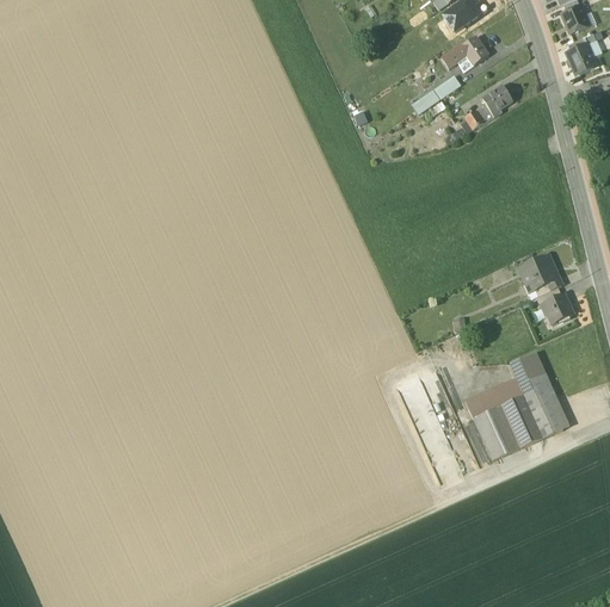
[(437,11),(448,2),(447,0),(436,0),(432,2),(437,11)]
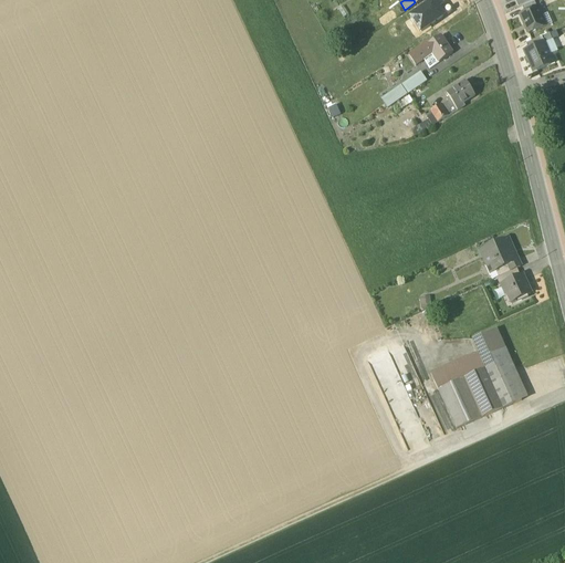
[(431,0),(410,14),(420,30),(442,14),(437,4),(433,0),(431,0)]
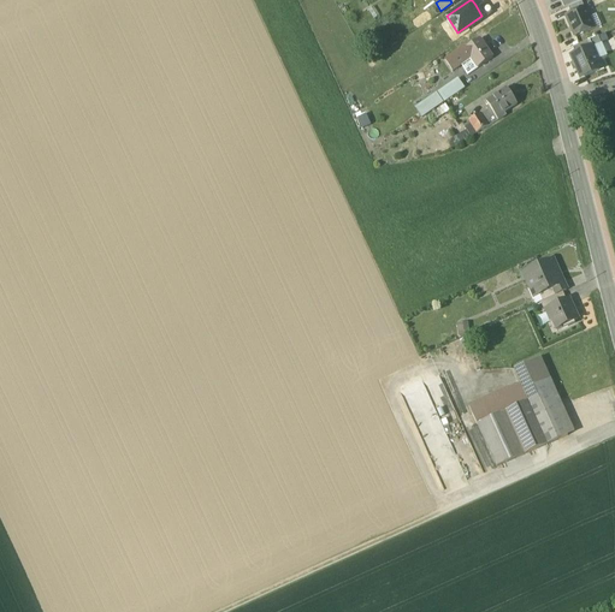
[(578,0),(567,5),(571,12),(584,6),(580,0),(578,0)]
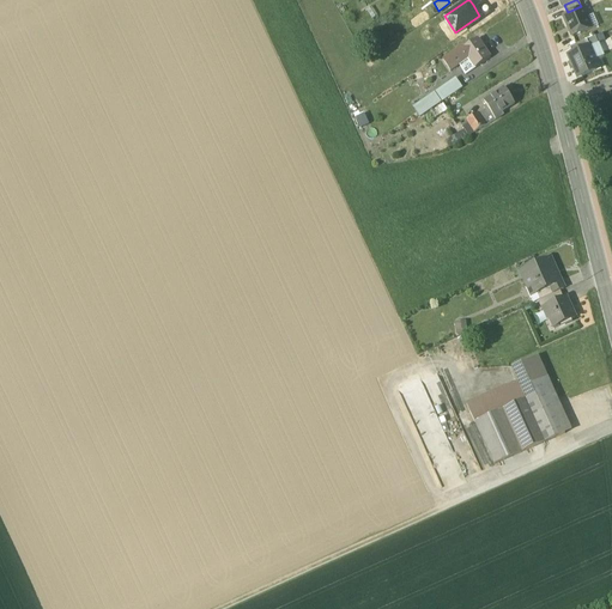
[(371,4),(365,7),(371,17),(376,13),(371,4)]
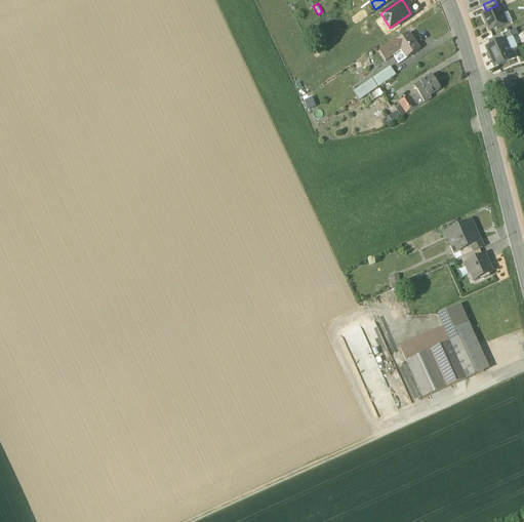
[(481,11),(489,30),(506,23),(501,13),(497,5),(486,10),(481,11)]
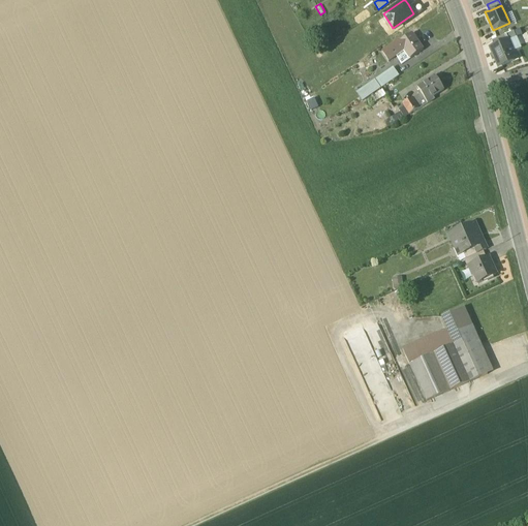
[(505,13),(509,23),(515,21),(511,11),(505,13)]
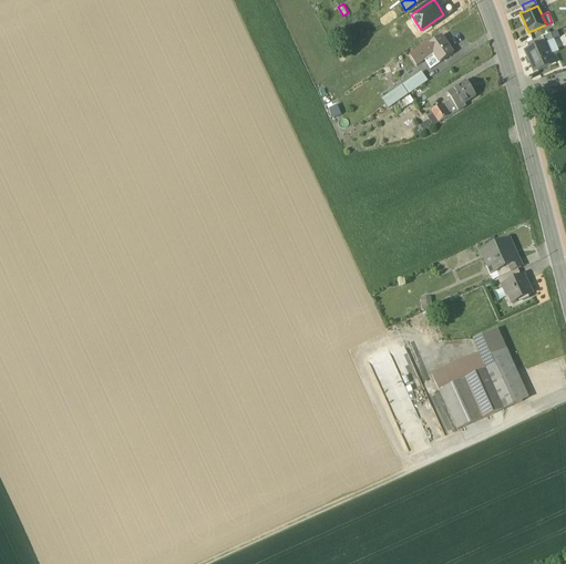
[(543,42),(544,42),(552,38),(549,32),(541,36),(543,42)]
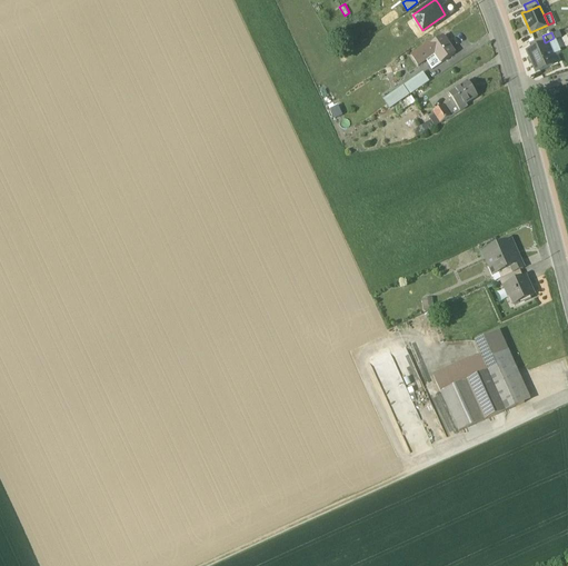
[(417,63),(425,59),(435,52),(440,61),(455,51),(442,35),(429,43),(428,41),(410,55),(417,63)]
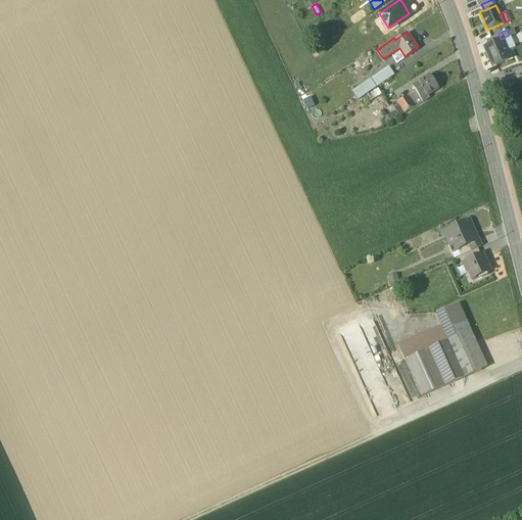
[(485,39),(487,45),(501,39),(499,33),(485,39)]
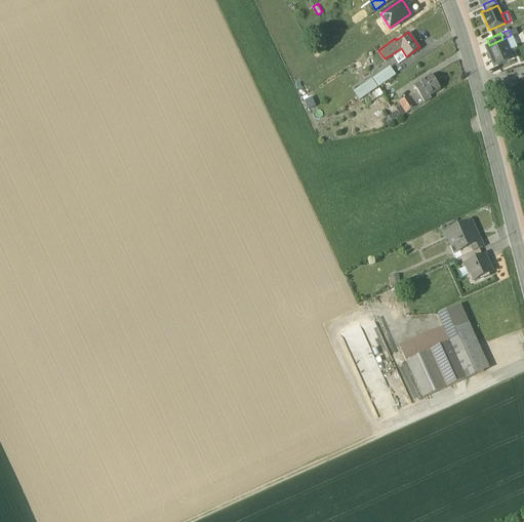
[(509,50),(511,49),(517,46),(512,35),(511,35),(504,39),(509,50)]
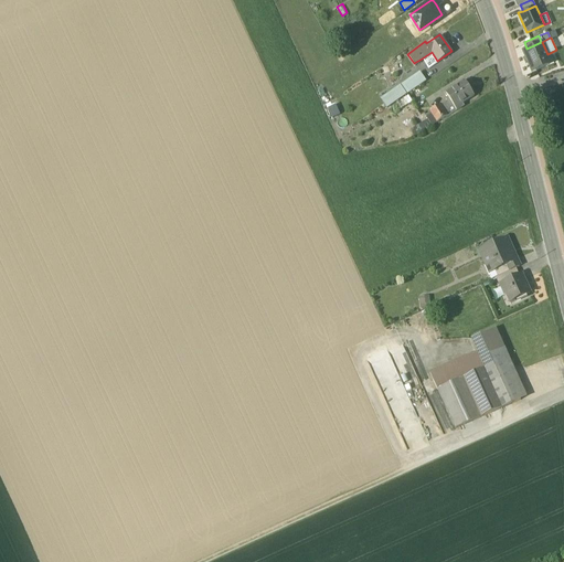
[(523,50),(532,70),(547,63),(547,62),(553,60),(550,53),(547,54),(542,42),(541,42),(527,49),(523,50)]
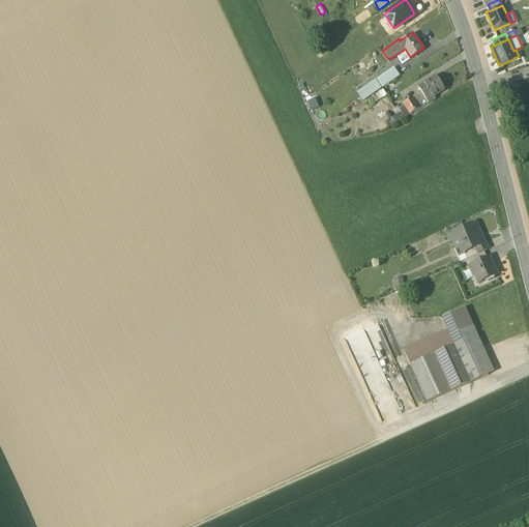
[(402,63),(410,57),(405,49),(395,55),(402,63)]
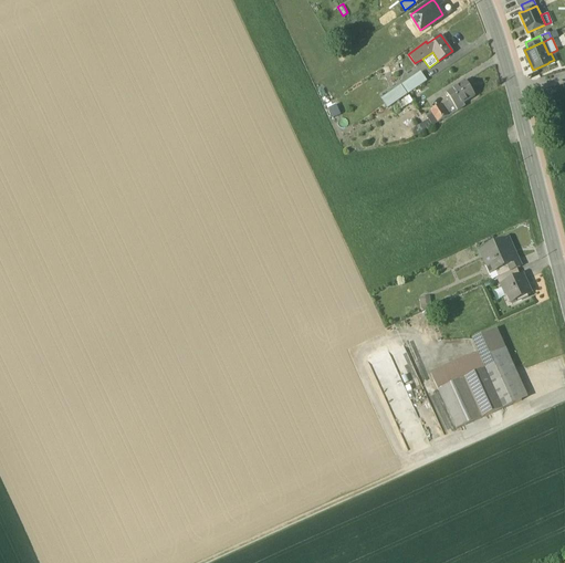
[(398,60),(387,62),(389,71),(400,68),(398,60)]
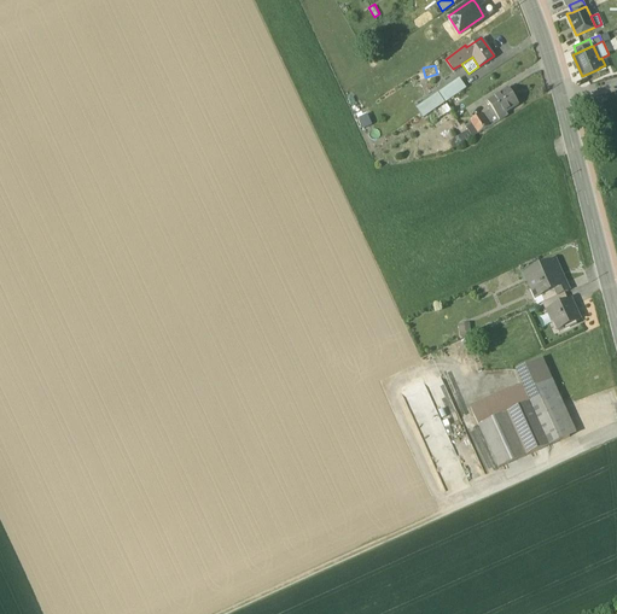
[(441,91),(460,79),(458,76),(415,105),(423,116),(447,99),(441,91)]
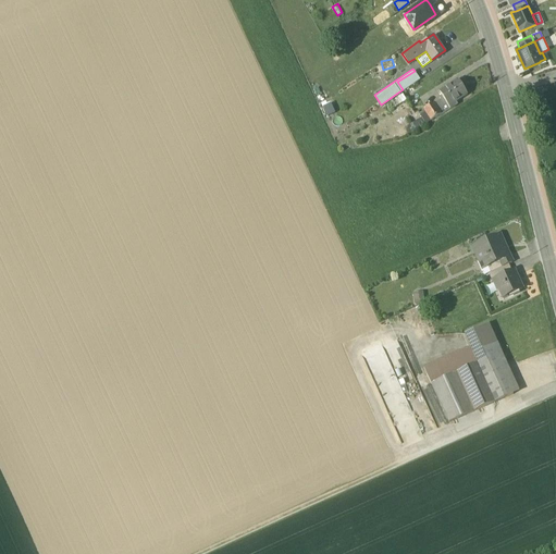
[(397,82),(403,89),(419,77),(415,71),(397,82)]
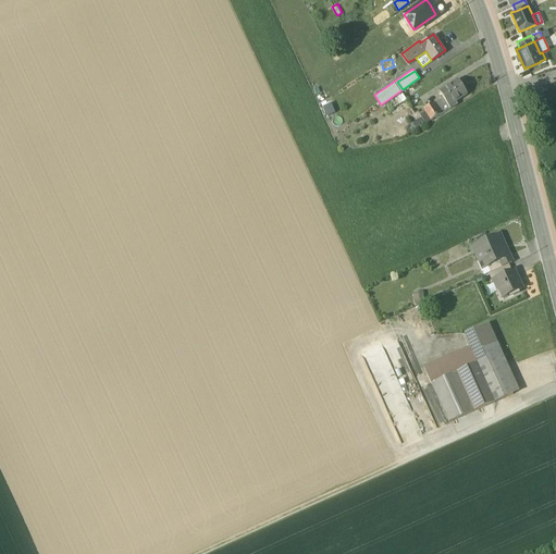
[(444,95),(452,106),(458,101),(457,100),(469,91),(460,78),(442,90),(444,95)]
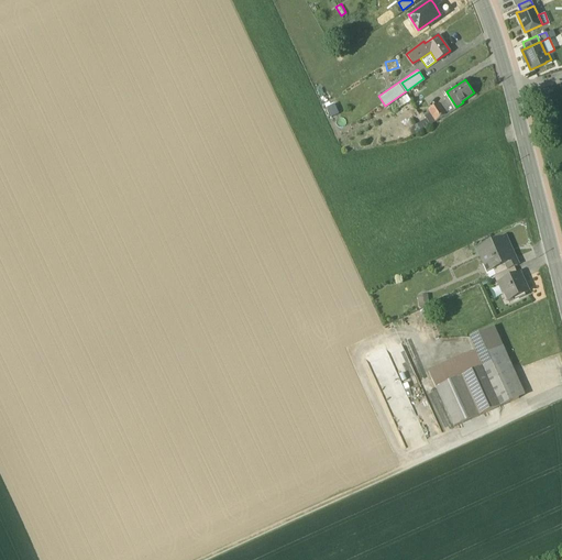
[(406,94),(395,100),(398,107),(410,100),(406,94)]
